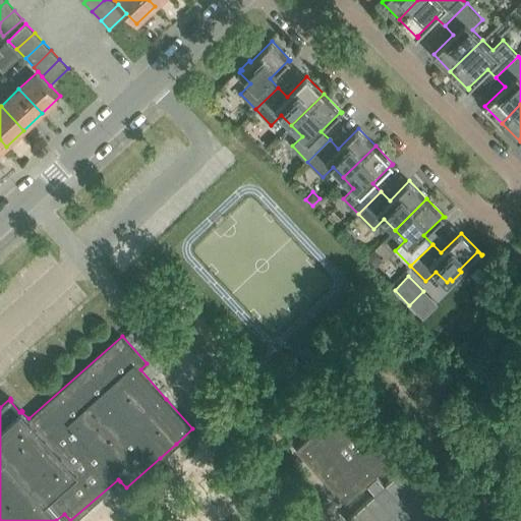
[(400,455),(351,400),(297,449),(346,503),(367,484),(377,475),(400,455)]
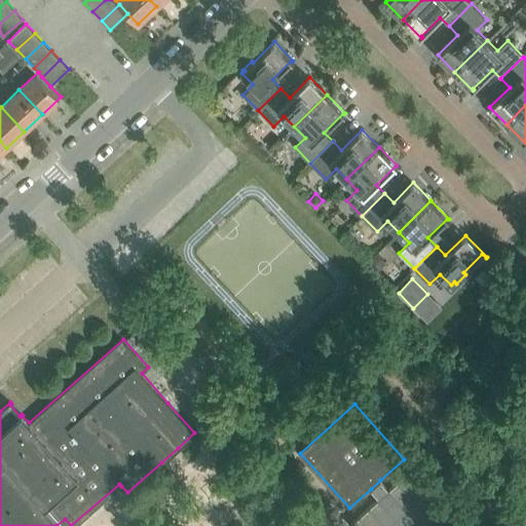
[(380,499),(351,524),(352,525),(425,525),(452,502),(418,464),(413,468),(392,486),(389,490),(383,483),(380,480),(371,489),(373,492),(380,499)]
